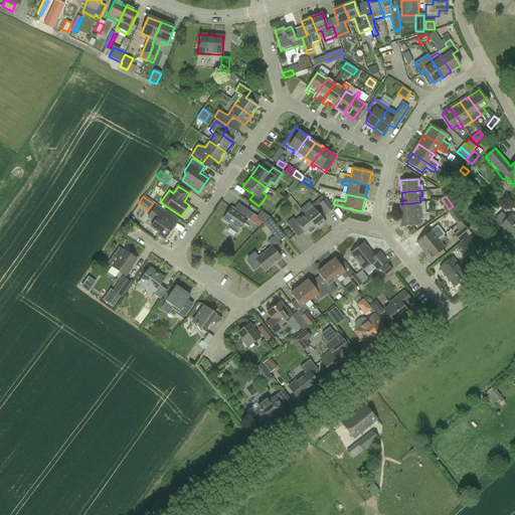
[(321,197),(317,201),(324,210),(327,214),(333,209),(330,206),(326,201),(321,197)]
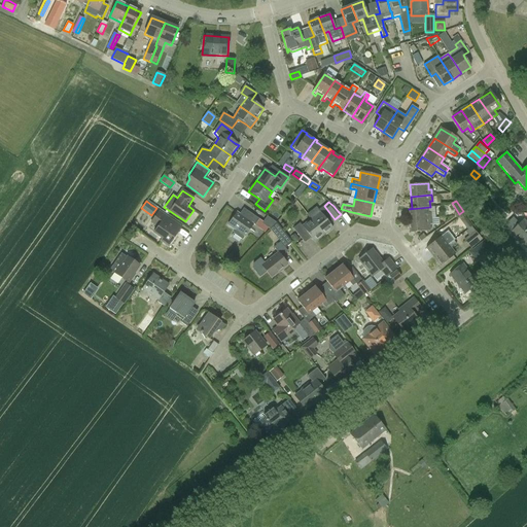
[(310,219),(323,236),(332,229),(328,223),(335,219),(324,206),(318,210),(316,207),(307,214),(311,219),(310,219)]
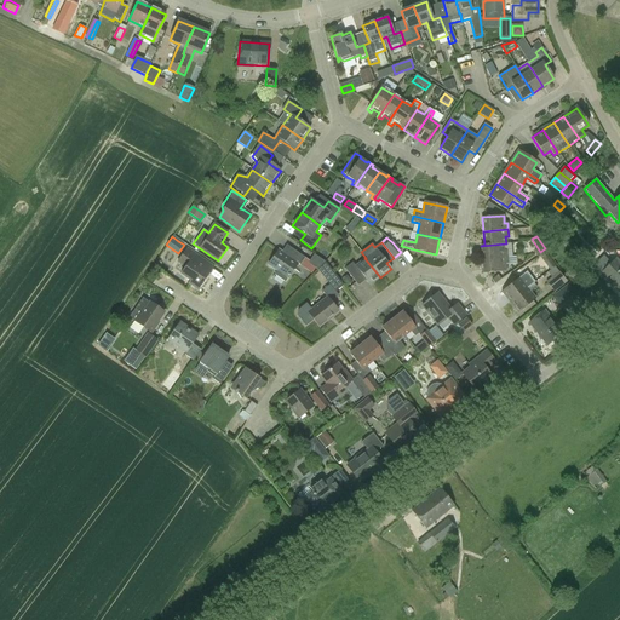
[(482,259),(507,258),(507,251),(504,251),(503,245),(506,244),(481,246),(482,259)]
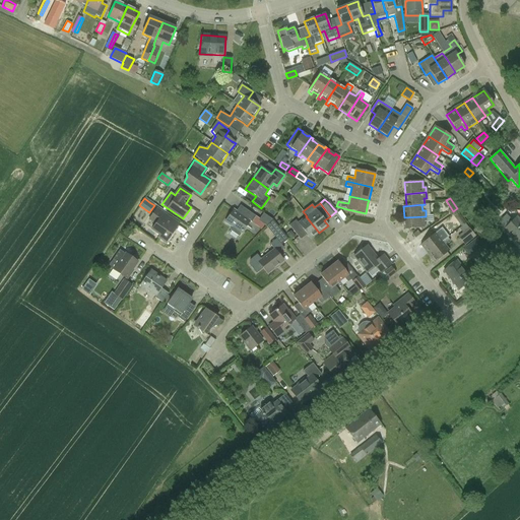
[(166,244),(175,230),(166,222),(169,217),(156,208),(148,220),(154,225),(151,231),(159,236),(157,238),(166,244)]
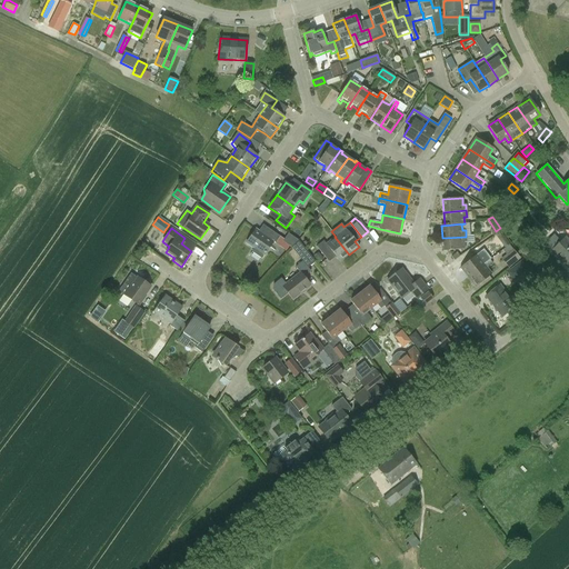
[(253,249),(251,252),(261,259),(265,256),(273,242),(276,243),(280,237),(272,231),(268,238),(256,229),(246,243),(253,249)]
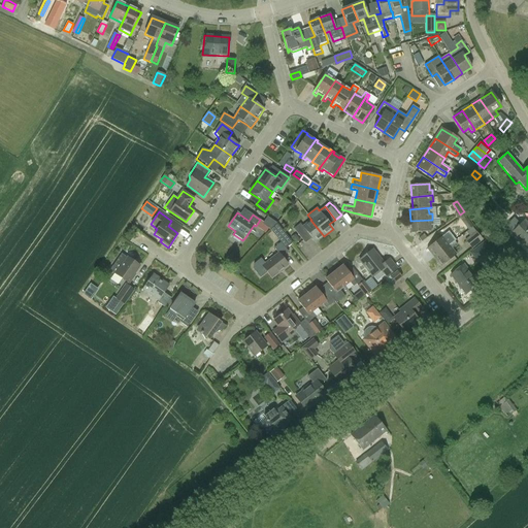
[(270,230),(276,224),(276,223),(267,217),(259,229),(265,233),(268,229),(270,230)]
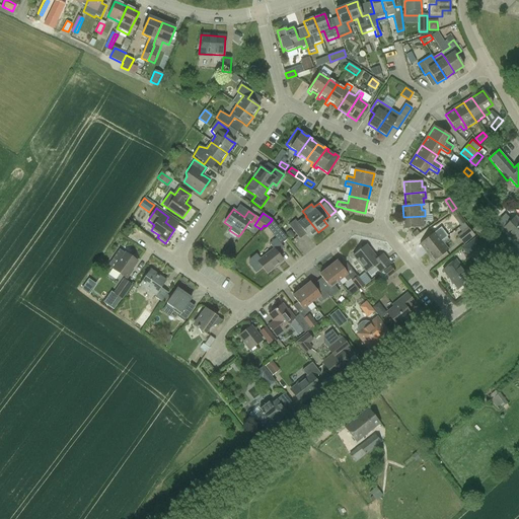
[(309,239),(318,232),(305,216),(297,223),(295,220),(289,225),(300,239),(306,235),(309,239)]
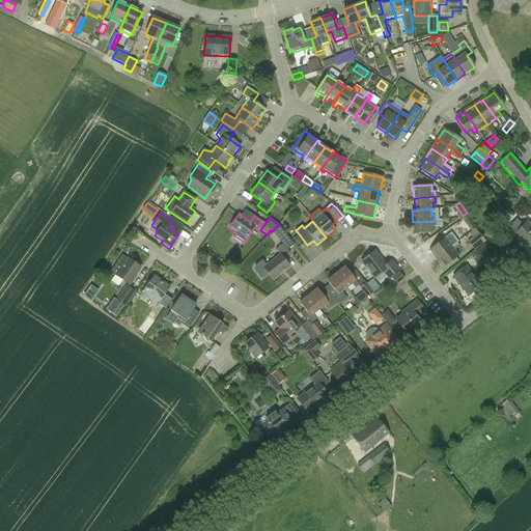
[(435,221),(413,222),(414,234),(432,233),(432,226),(435,226),(435,221)]
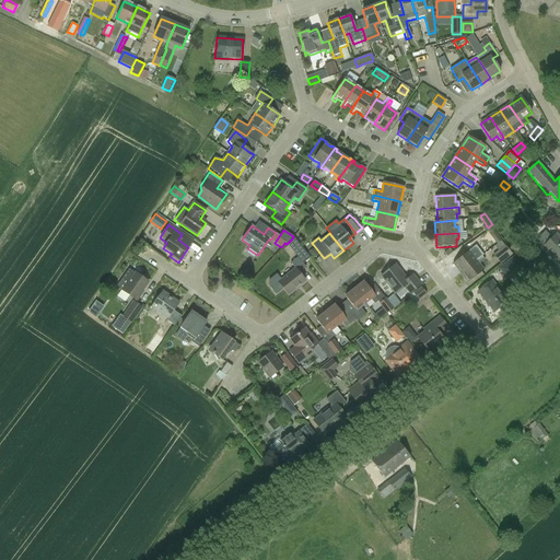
[(492,238),(497,244),(501,242),(502,241),(498,234),(492,238)]
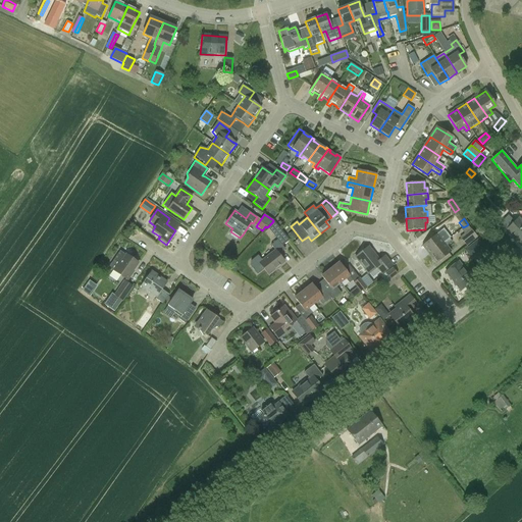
[(491,235),(501,228),(492,218),(484,225),(491,235)]
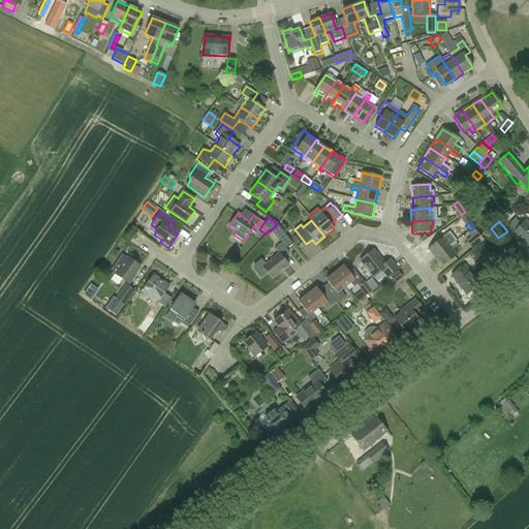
[(528,249),(528,248),(528,224),(525,221),(512,234),(528,249)]
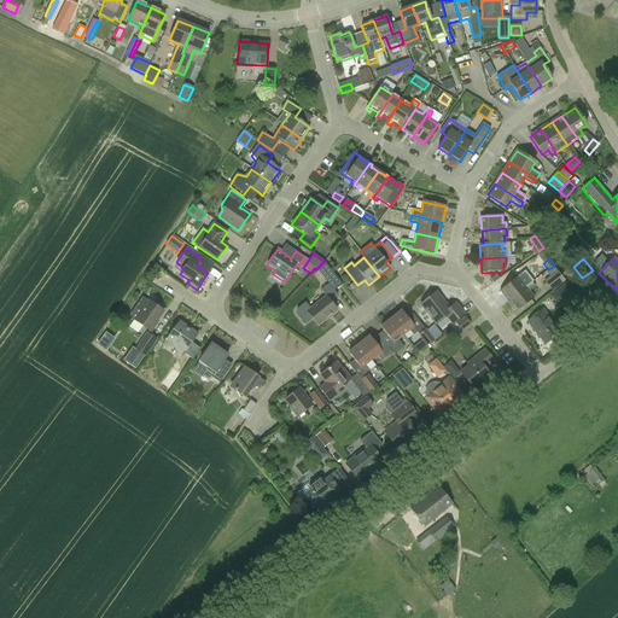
[(319,267),(316,269),(326,281),(334,275),(324,262),(319,267)]
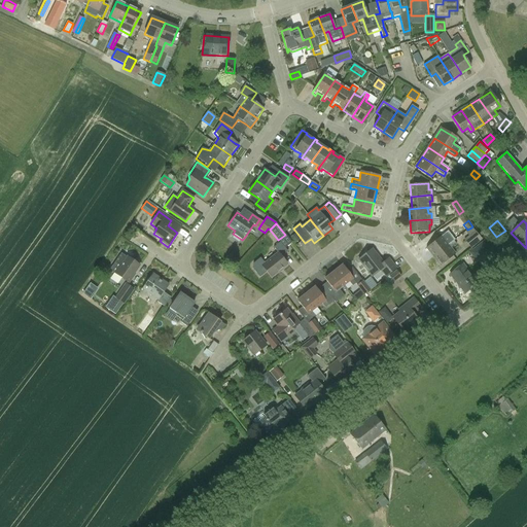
[(465,232),(469,237),(464,240),(471,249),(482,241),(475,233),(471,227),(465,232)]
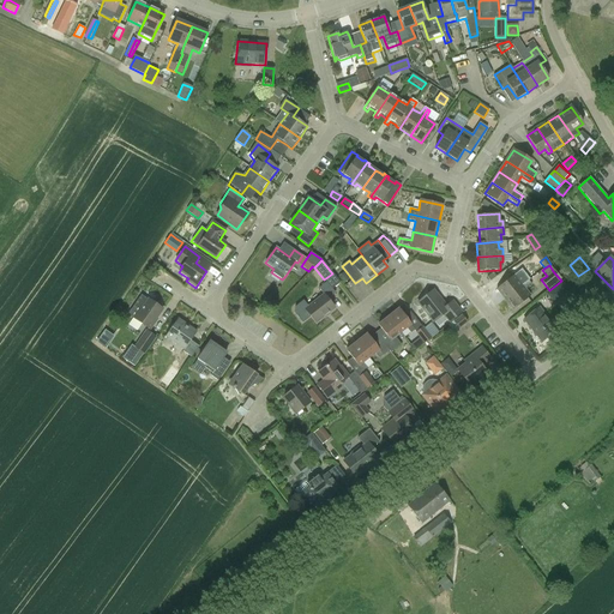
[(505,300),(529,281),(525,277),(519,282),(513,275),(497,289),(505,300)]
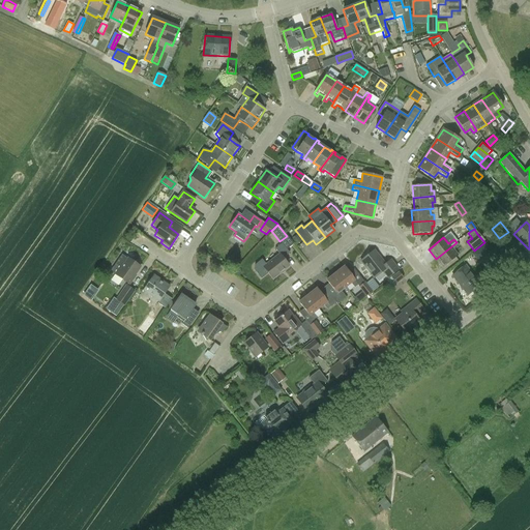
[(499,247),(507,258),(506,259),(512,267),(525,258),(514,244),(511,239),(509,240),(508,238),(505,240),(506,242),(504,243),(499,247)]
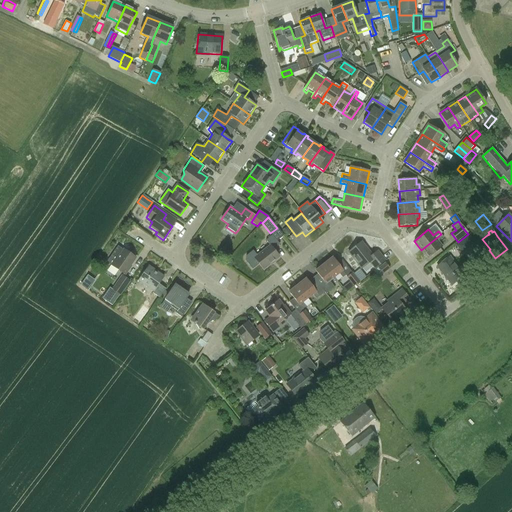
[(441,234),(421,250),(428,259),(442,247),(438,242),(443,237),(441,234)]
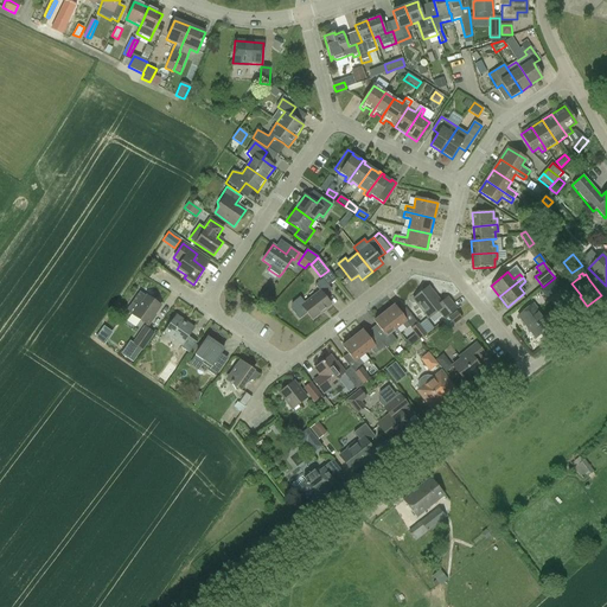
[(324,296),(331,291),(323,279),(314,286),(320,292),(306,304),(300,296),(292,304),(291,310),(299,320),(307,313),(312,319),(331,305),(324,296)]
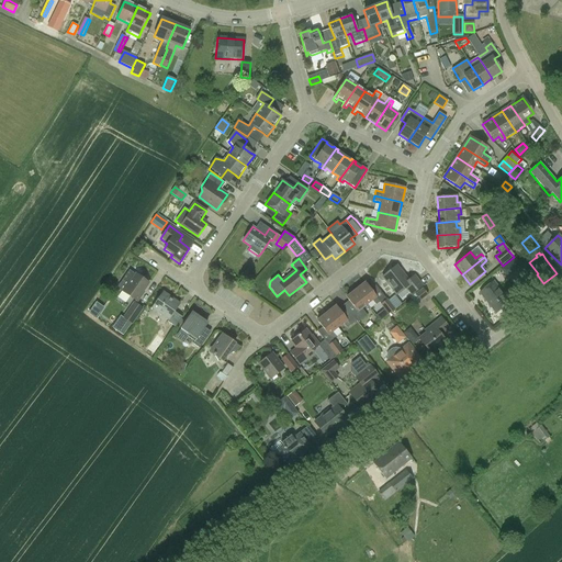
[(514,258),(501,269),(502,270),(505,272),(507,277),(520,267),(514,258)]
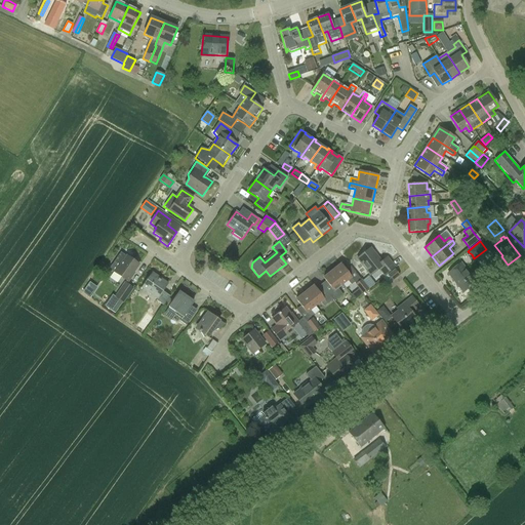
[(380,261),(370,248),(357,258),(371,276),(378,270),(384,277),(396,268),(388,256),(380,261)]
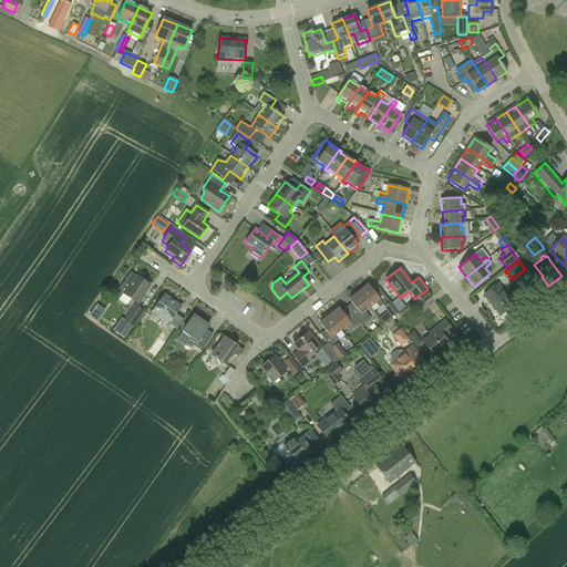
[(119,290),(123,294),(137,303),(150,286),(137,277),(136,278),(130,274),(123,284),(119,290)]
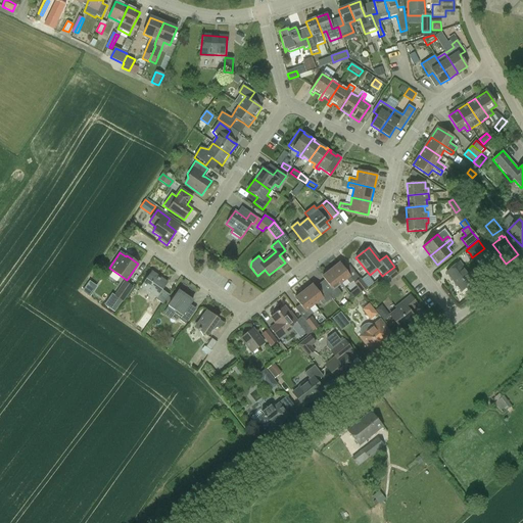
[(480,259),(473,266),(476,270),(484,265),(480,259)]
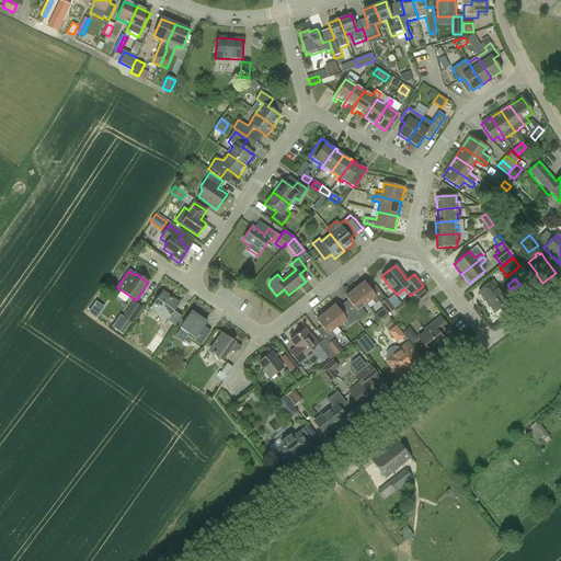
[(487,302),(501,292),(492,282),(479,293),(487,302)]
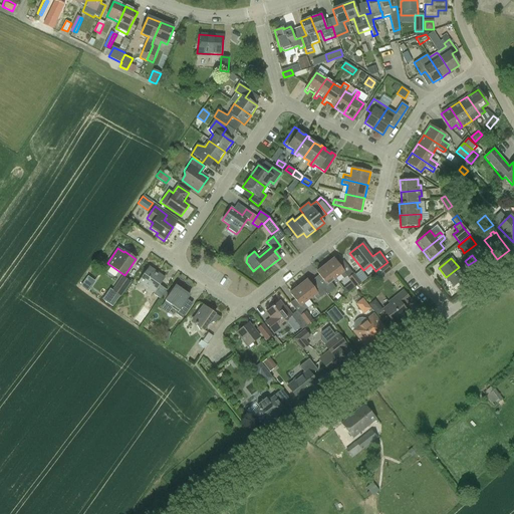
[(334,259),(325,265),(335,278),(340,275),(343,279),(347,276),(344,271),(334,259)]
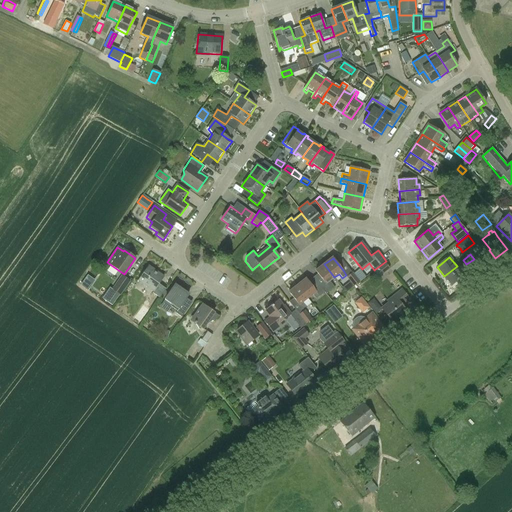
[(386,263),(385,263),(378,268),(383,274),(390,269),(386,263)]
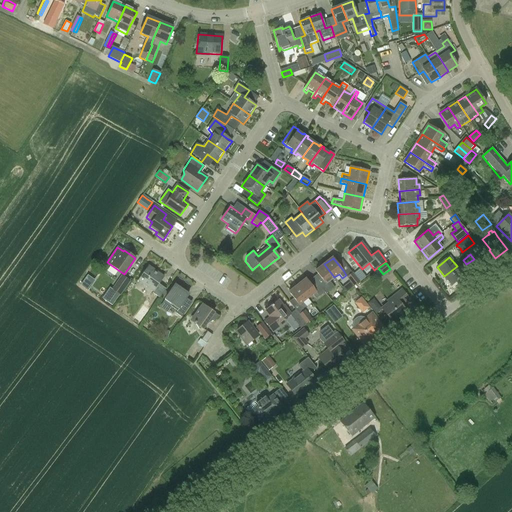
[(329,281),(334,277),(324,264),(315,271),(325,284),(320,287),(325,294),(334,287),(329,281)]
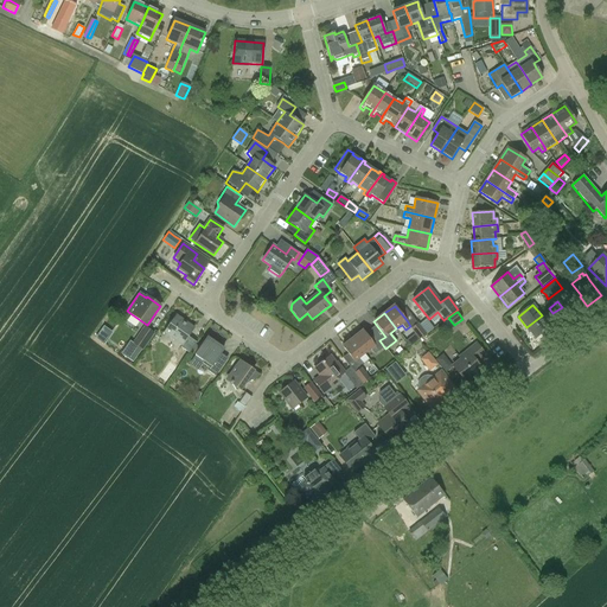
[(542,315),(526,327),(536,339),(550,326),(553,325),(551,323),(547,317),(544,319),(542,315)]
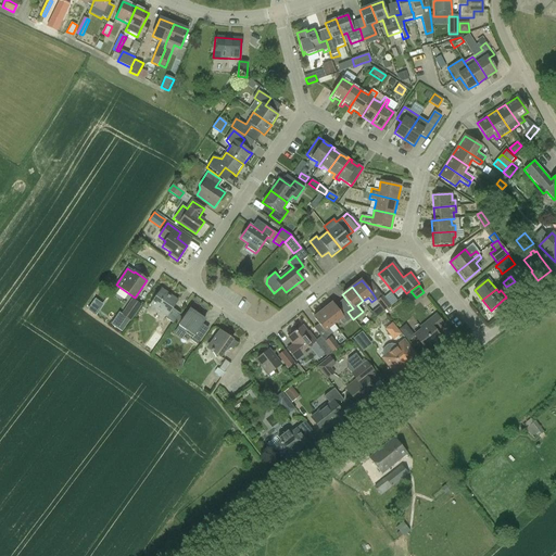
[(163,313),(167,316),(166,318),(174,324),(180,314),(180,313),(173,308),(177,302),(160,290),(156,294),(154,295),(153,297),(153,299),(150,304),(163,313)]
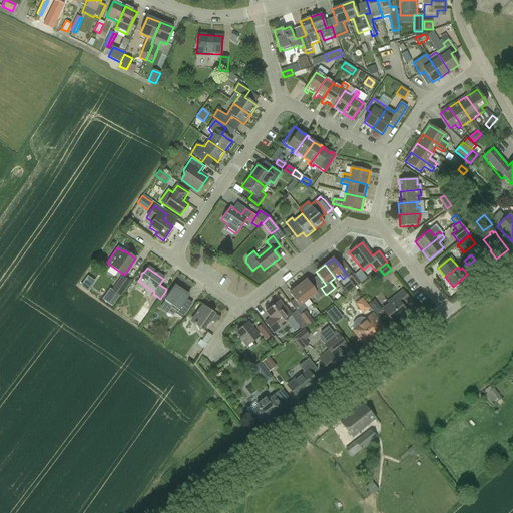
[(353,274),(348,278),(355,288),(360,283),(353,274)]
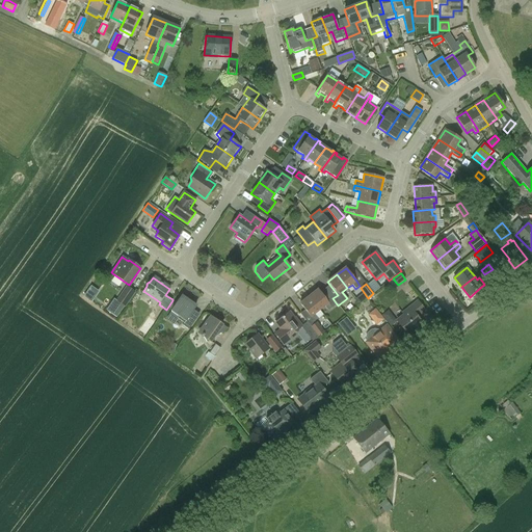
[(91,287),(84,297),(90,302),(98,291),(91,287)]
